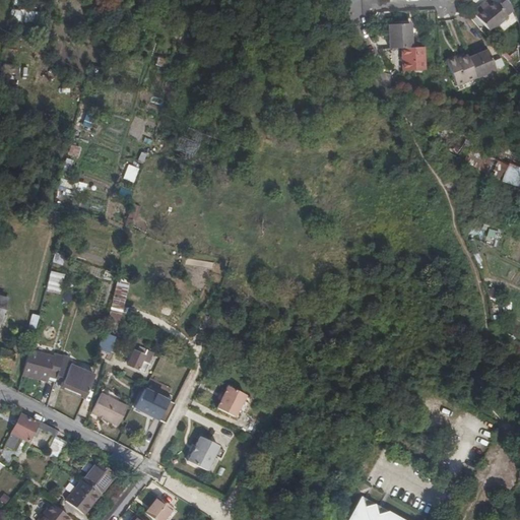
[(104,0),(95,0),(93,9),(102,11),(104,0)]
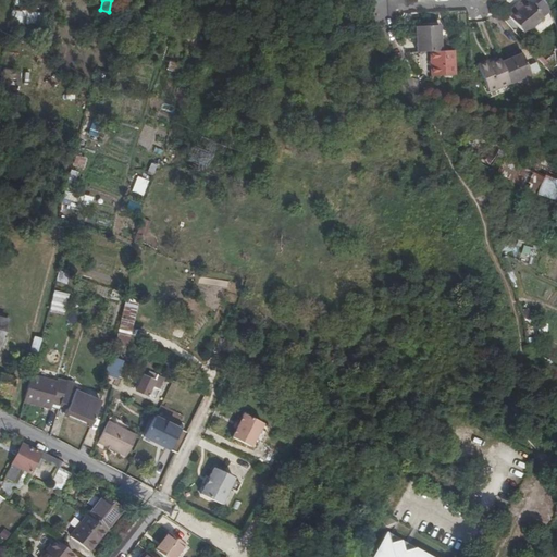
[(236,0),(233,15),(237,16),(242,17),(245,0),(236,0)]
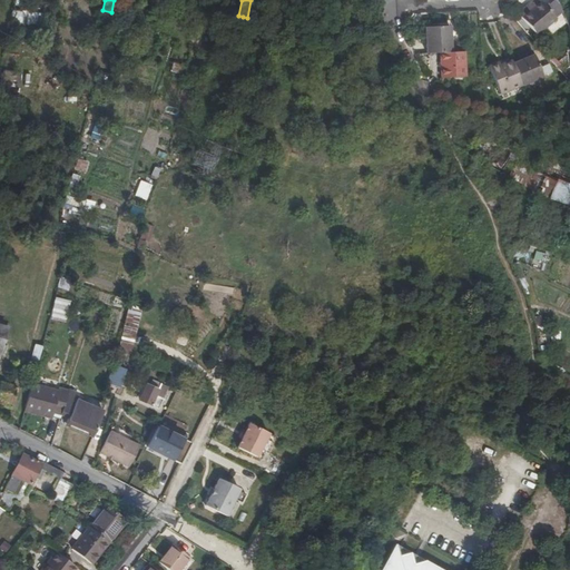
[(538,40),(556,23),(540,7),(528,18),(526,15),(519,20),(538,40)]
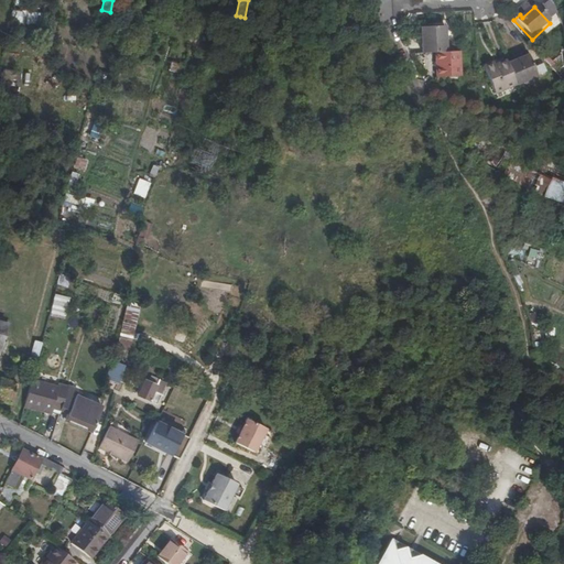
[(431,50),(440,50),(440,24),(416,24),(416,51),(431,50)]
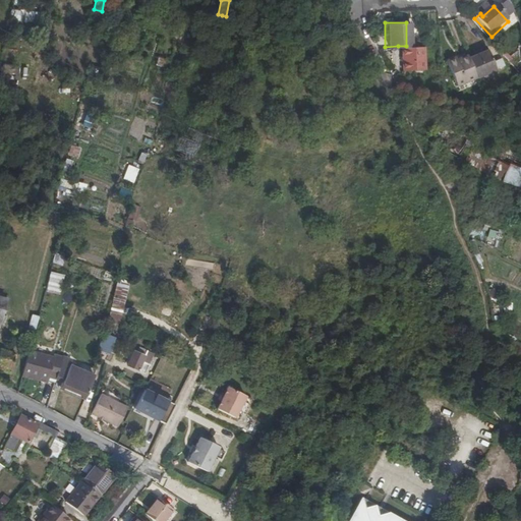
[(466,55),(476,76),(495,68),(495,67),(496,67),(500,65),(501,67),(503,66),(495,48),(486,51),(483,44),(474,48),(475,51),(466,55)]
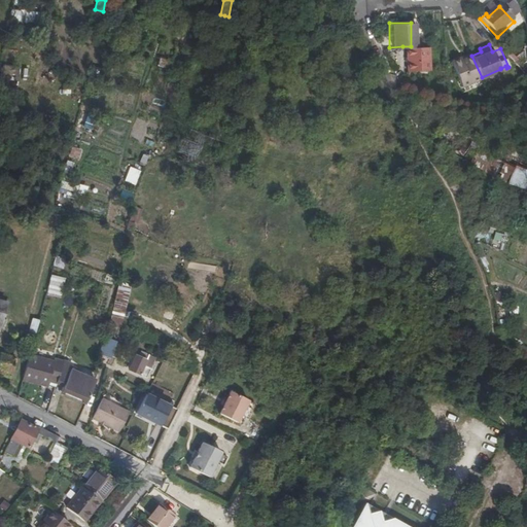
[(423,46),(411,46),(402,46),(402,70),(424,70),(423,46)]
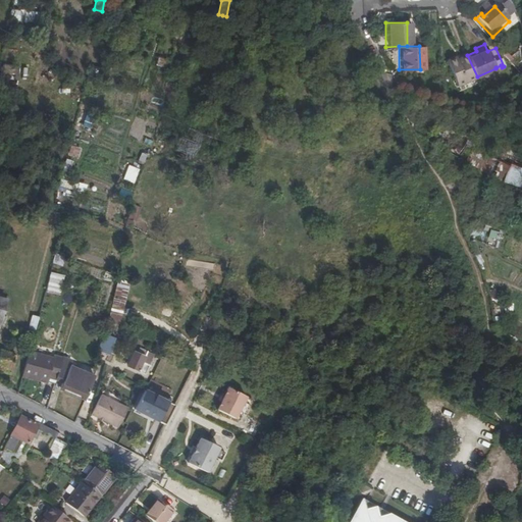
[(457,86),(477,76),(467,55),(456,60),(455,57),(447,61),(457,86)]
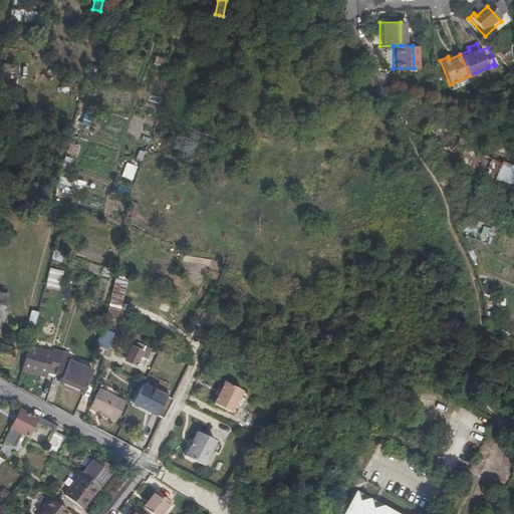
[(0,91),(0,93),(14,98),(17,88),(3,84),(0,91)]
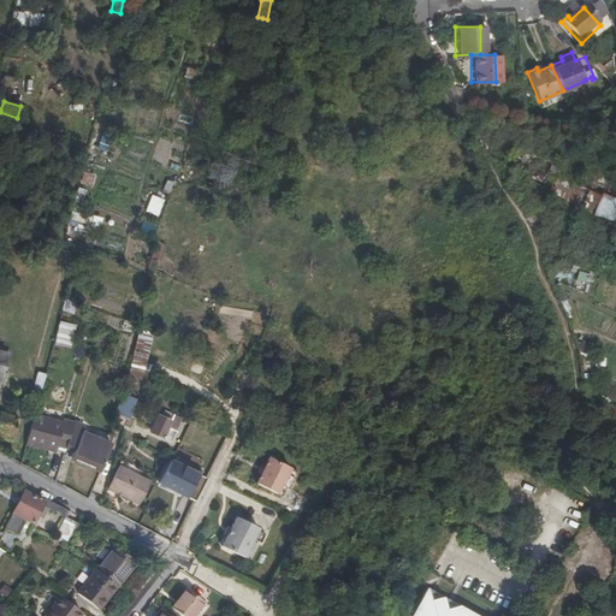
[(21,110),(18,119),(19,120),(18,124),(30,128),(35,114),(21,110)]
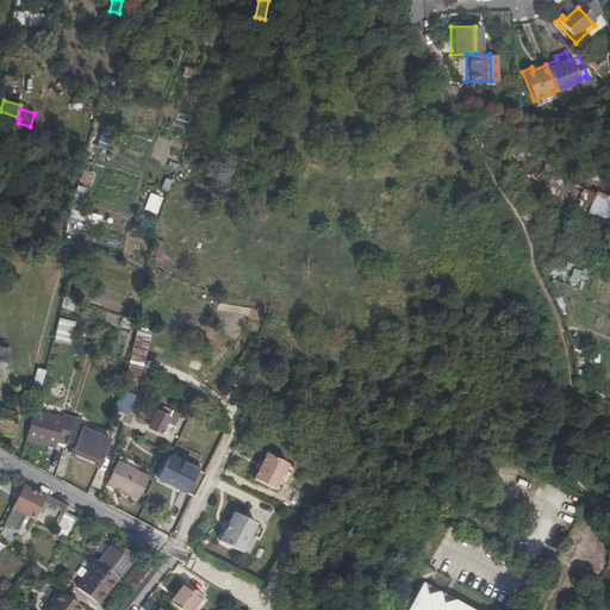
[(609,132),(601,131),(597,148),(609,149),(609,132)]
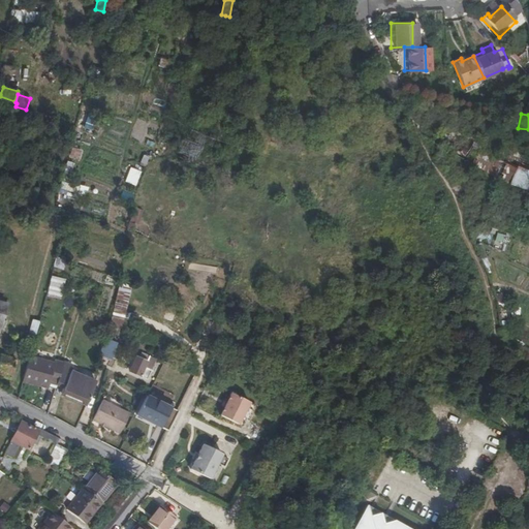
[(429,128),(425,138),(433,144),(438,133),(429,128)]
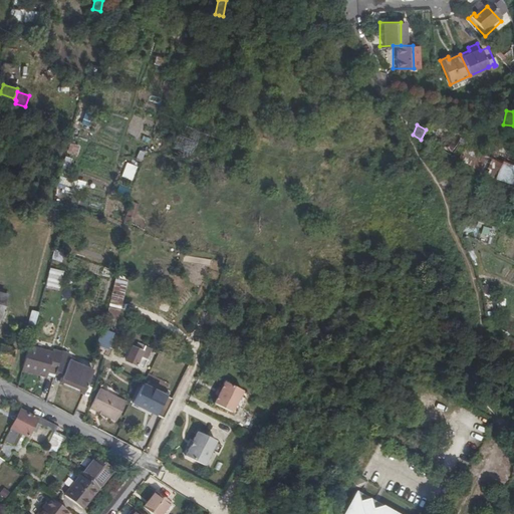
[(449,130),(441,149),(459,157),(464,146),(468,138),(449,130)]
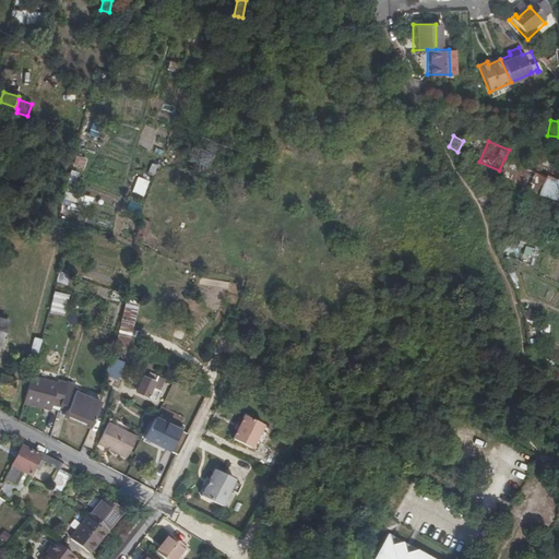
[(558,170),(558,164),(530,153),(524,168),(531,171),(545,178),(546,176),(556,179),(558,170)]
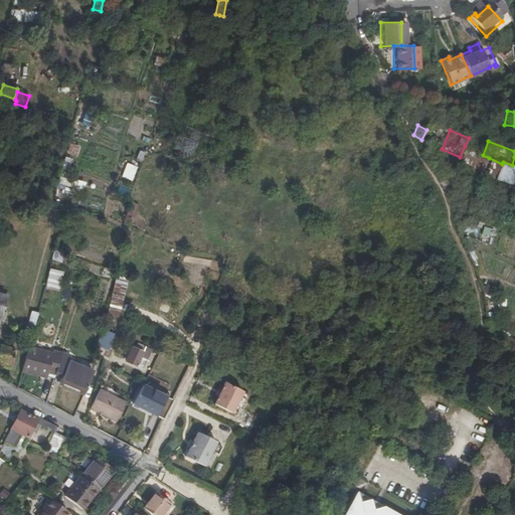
[(65,154),(76,158),(80,147),(70,143),(65,154)]
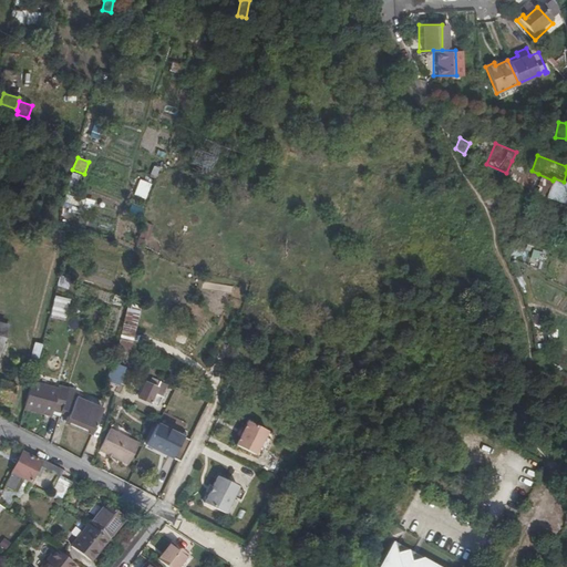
[(522,186),(531,192),(538,174),(532,171),(512,161),(506,173),(505,176),(522,185),(522,186)]
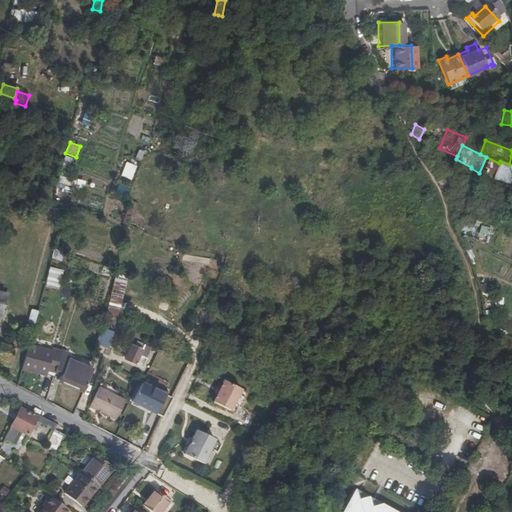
[(499,163),(486,157),(479,173),(491,178),(499,163)]
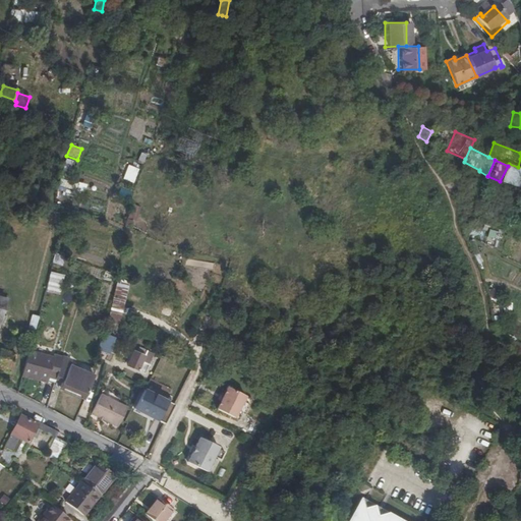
[(520,168),(518,167),(509,164),(508,166),(500,181),(520,188),(520,168)]
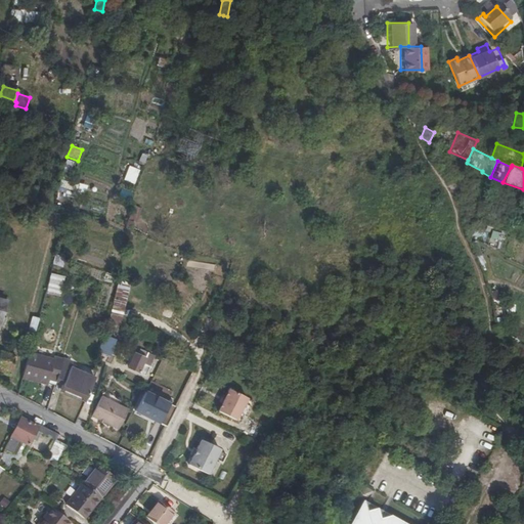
[(474,222),(467,223),(469,236),(484,232),(483,229),(484,229),(481,220),(474,221),(474,222)]
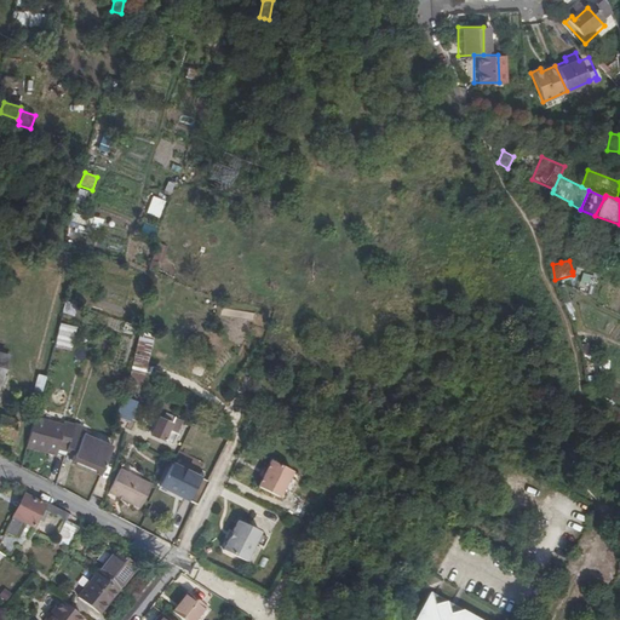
[(580,288),(589,290),(590,274),(581,273),(580,288)]
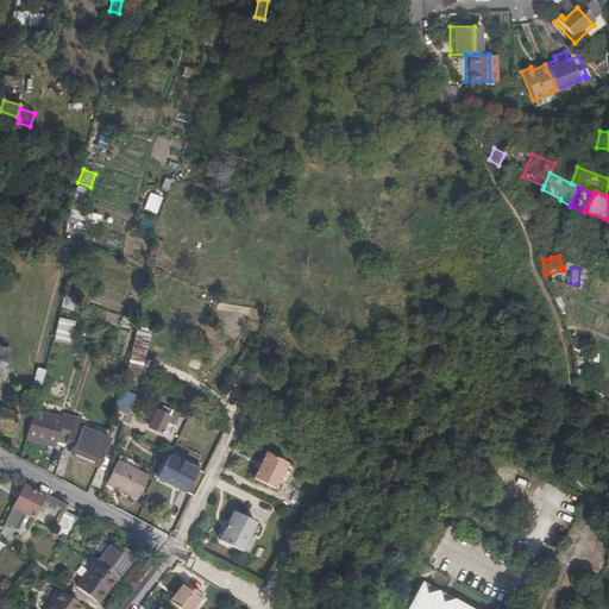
[(58,318),(55,338),(70,341),(74,320),(58,318)]
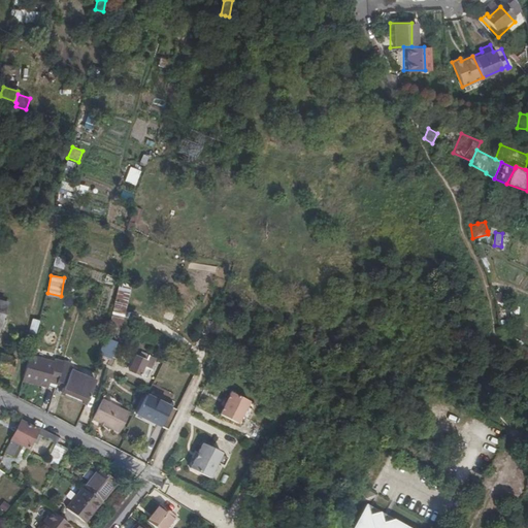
[(120,325),(131,281),(119,277),(110,310),(107,322),(120,325)]
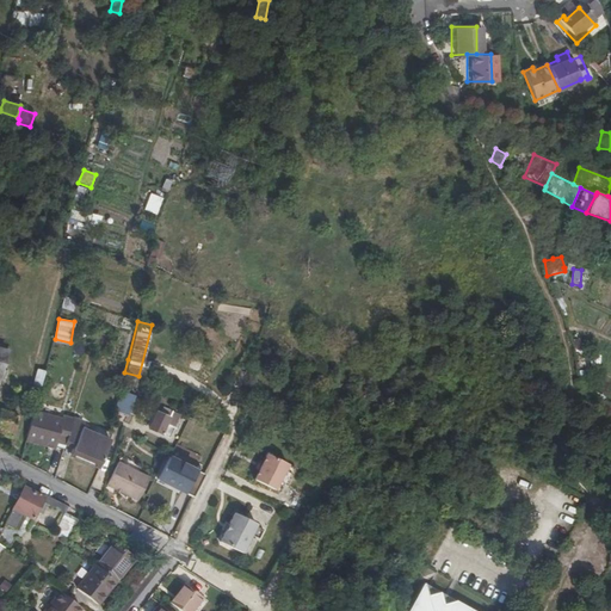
[(28,397),(36,399),(44,371),(35,369),(28,397)]
